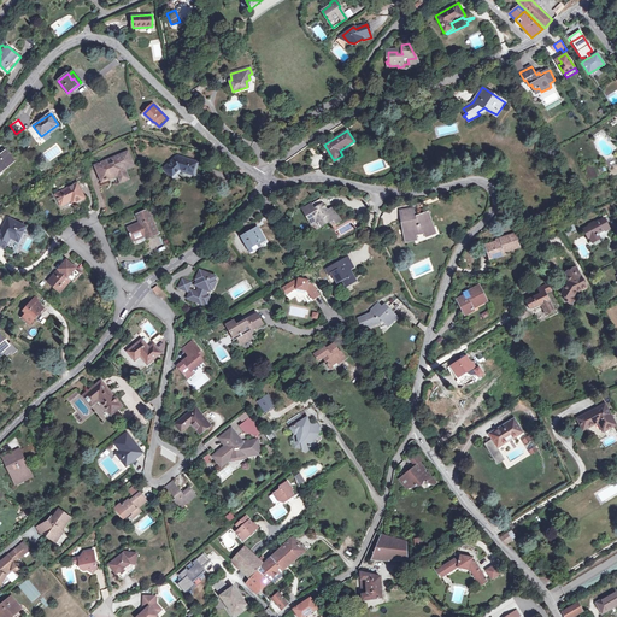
[(7,152),(0,157),(0,172),(3,171),(3,172),(16,162),(7,152)]
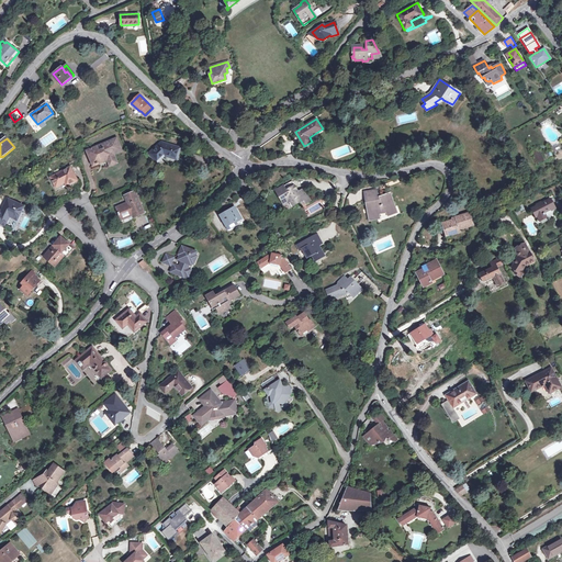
[(102,147),(102,145),(87,152),(93,166),(99,164),(98,161),(107,158),(108,160),(111,167),(117,164),(114,155),(122,152),(117,141),(102,147)]
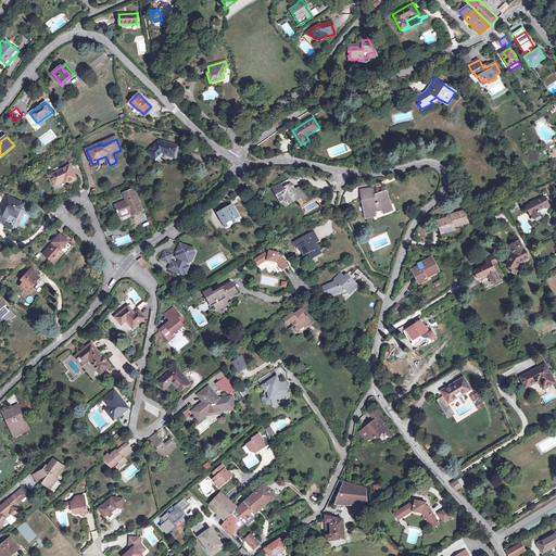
[(176,159),(179,147),(160,141),(148,152),(155,161),(163,154),(176,159)]
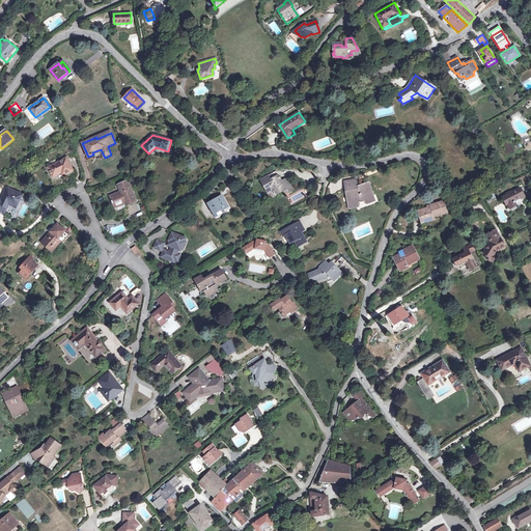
[(53,177),(61,172),(63,172),(65,175),(66,177),(75,173),(67,158),(48,168),(53,177)]
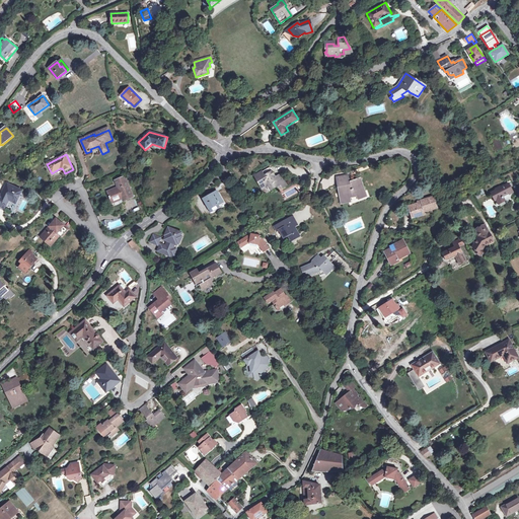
[(258,176),(256,177),(262,187),(267,183),(269,188),(278,182),(280,186),(285,183),(279,171),(275,174),(270,165),(256,172),(258,176)]
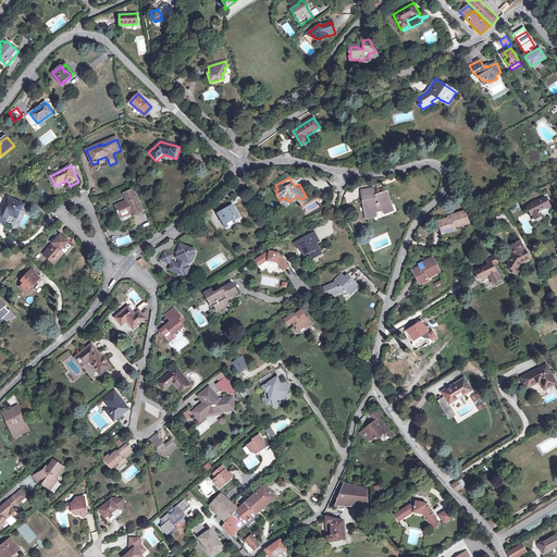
[(546,187),(549,196),(556,193),(553,185),(546,187)]
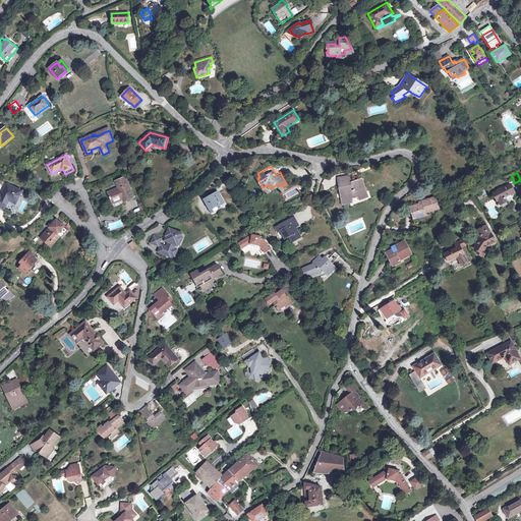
[(366,197),(365,192),(366,191),(362,179),(351,182),(352,184),(349,186),(347,176),(339,178),(341,187),(340,188),(341,193),(344,193),(345,196),(341,197),(342,205),(352,203),(351,196),(357,195),(359,199),(366,197)]
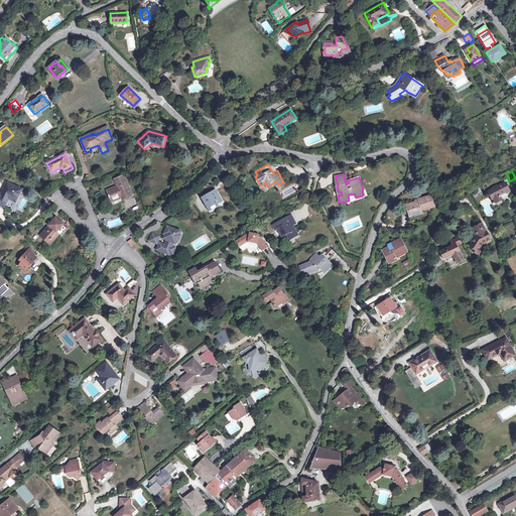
[(118,187),(114,189),(113,187),(107,190),(109,195),(109,196),(110,198),(112,203),(118,200),(118,199),(122,197),(123,201),(133,197),(124,175),(114,179),(118,187)]
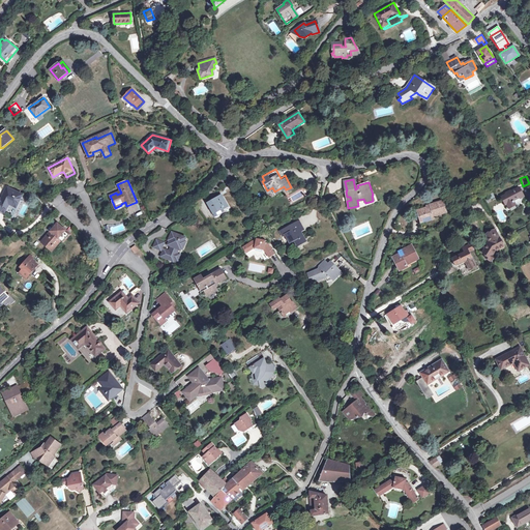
[(7,187),(1,199),(0,198),(0,210),(4,213),(9,204),(16,208),(22,195),(7,187)]
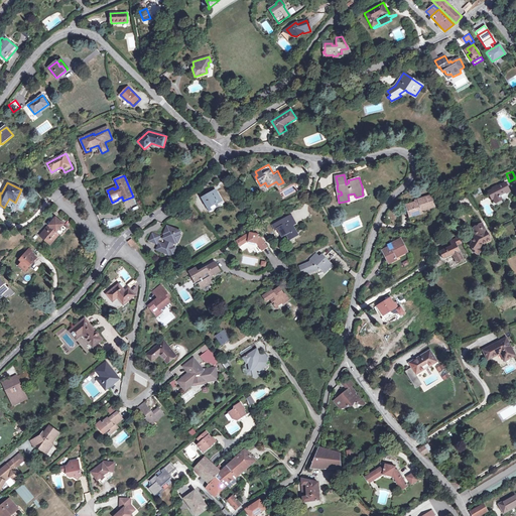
[(502,200),(500,196),(509,190),(505,183),(488,191),(492,199),(493,199),(495,204),(502,200)]
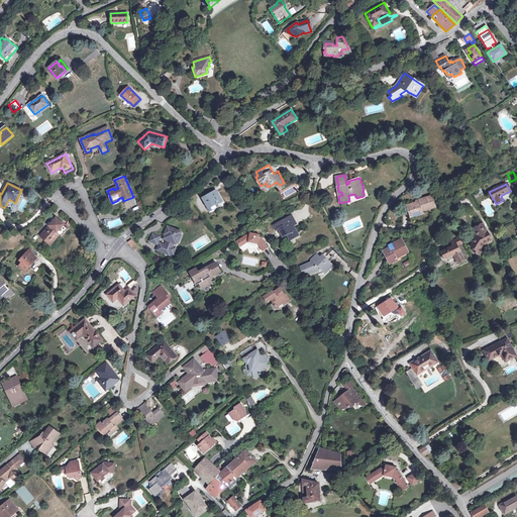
[(203,199),(208,208),(216,204),(217,204),(222,201),(216,191),(203,199)]
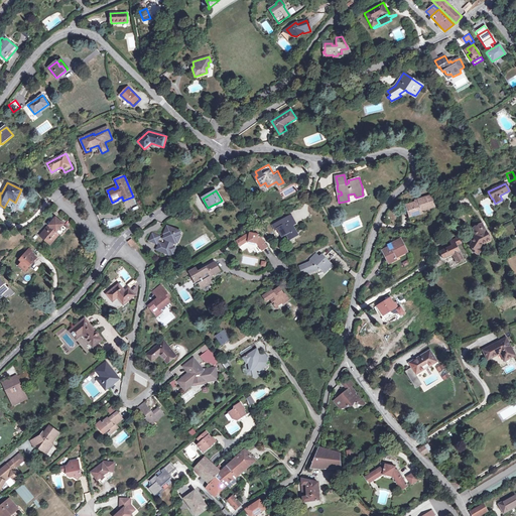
[(430,197),(418,201),(418,202),(415,203),(412,204),(407,205),(408,210),(409,216),(419,213),(418,211),(421,210),(421,211),(434,207),(432,200),(431,200),(430,197)]
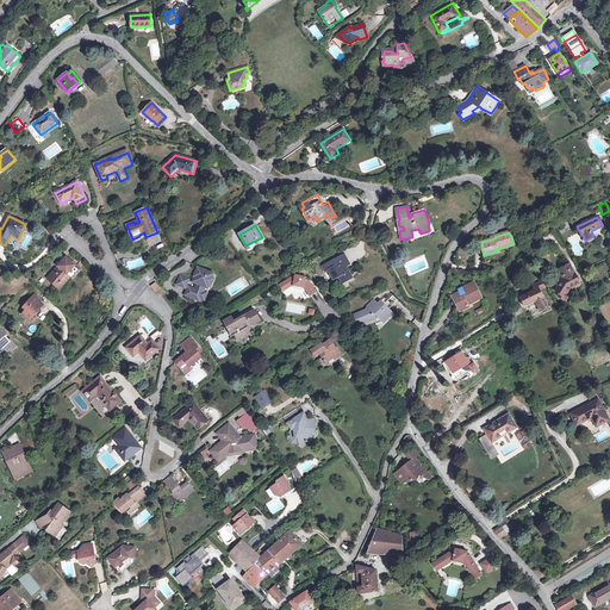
[(255,241),(246,246),(244,247),(248,251),(259,246),(256,241),(255,241)]
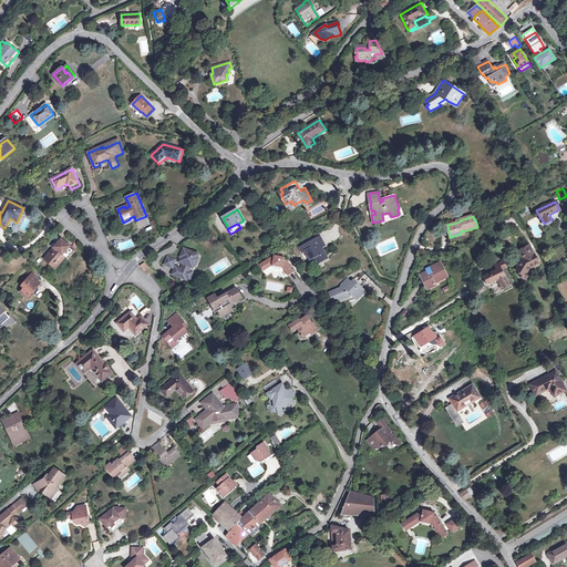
[(76,251),(75,250),(74,250),(62,239),(44,259),(55,269),(65,258),(66,259),(66,260),(68,261),(76,251)]
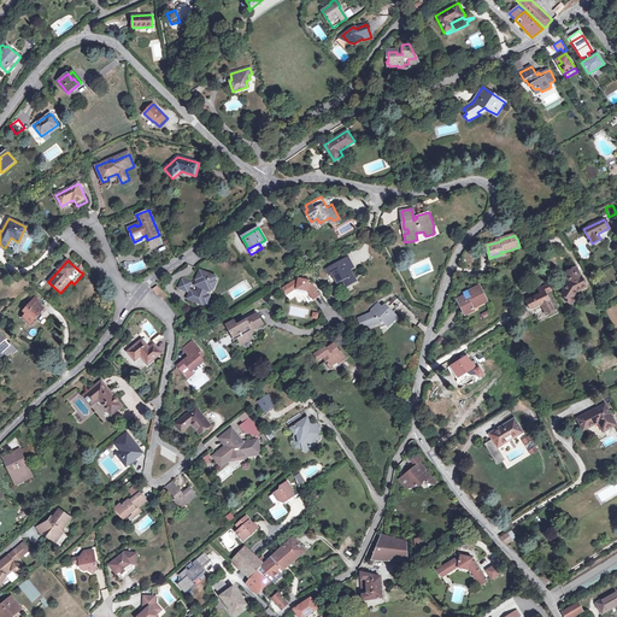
[(353,268),(348,260),(340,265),(338,262),(324,269),(328,276),(331,274),(338,283),(342,281),(346,287),(356,282),(350,272),(348,274),(347,271),(353,268)]
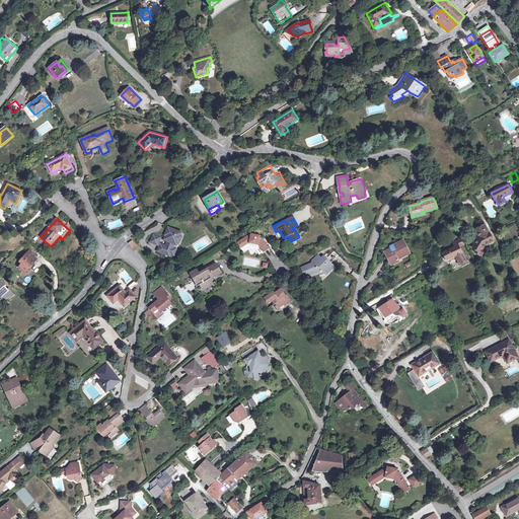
[(492,239),(487,229),(484,231),(482,227),(475,230),(478,236),(477,239),(477,240),(472,248),(476,250),(475,253),(480,256),(485,250),(485,249),(482,247),(484,244),(492,239)]
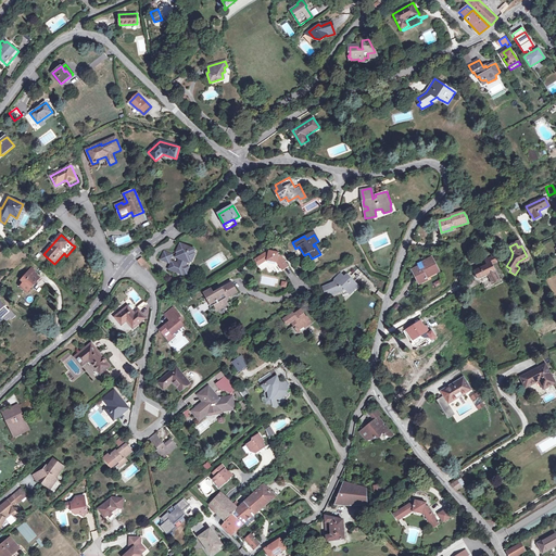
[(190,263),(196,250),(179,244),(176,252),(177,253),(176,257),(180,258),(178,264),(172,262),(171,266),(177,268),(177,270),(182,274),(188,262),(188,263),(190,263)]
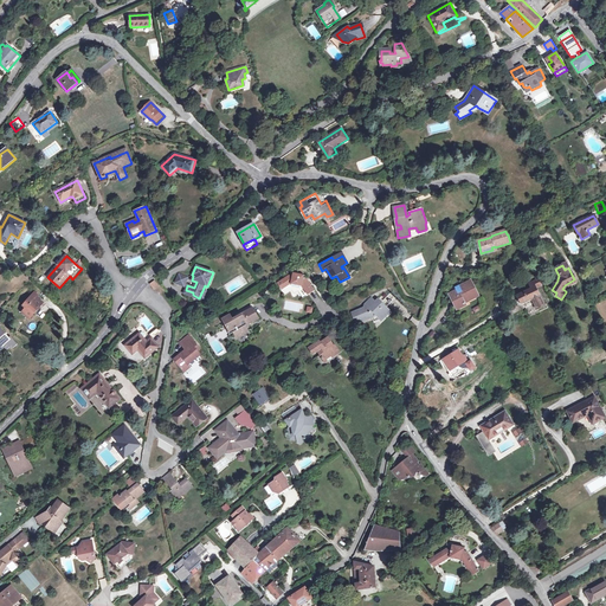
[(290,275),(279,281),(284,288),(282,290),(285,295),(292,290),(295,294),(298,291),(303,298),(308,295),(305,292),(313,288),(309,282),(305,281),(305,278),(304,277),(304,275),(294,272),(292,275),(290,275)]
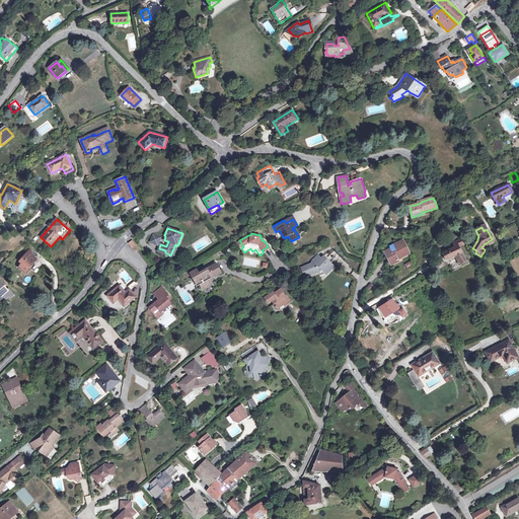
[(161,238),(154,235),(150,242),(158,245),(161,238)]
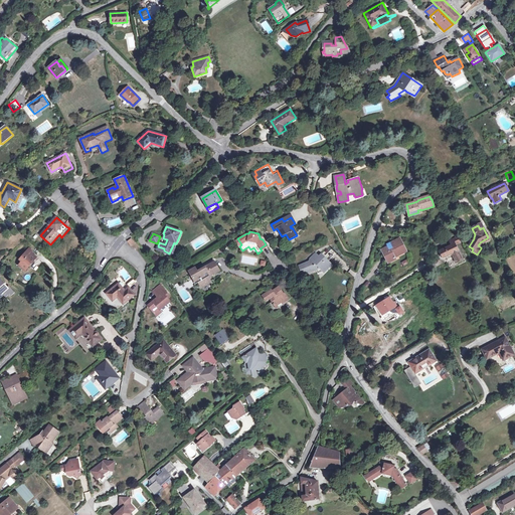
[(463,260),(455,244),(460,242),(458,237),(450,241),(452,245),(439,251),(439,256),(442,260),(446,261),(451,269),(466,262),(464,259),(463,260)]
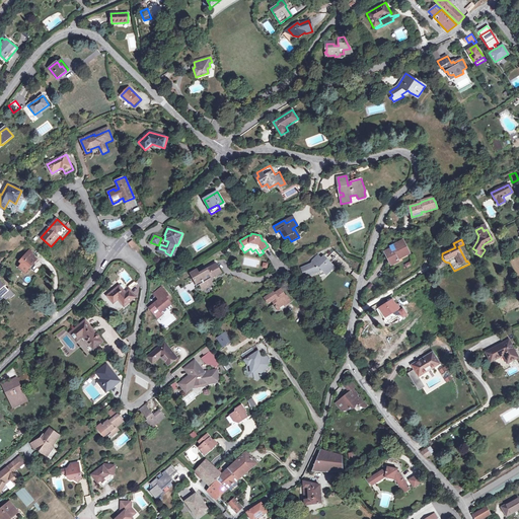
[(482,247),(485,249),(486,246),(494,242),(492,239),(484,244),(482,247)]
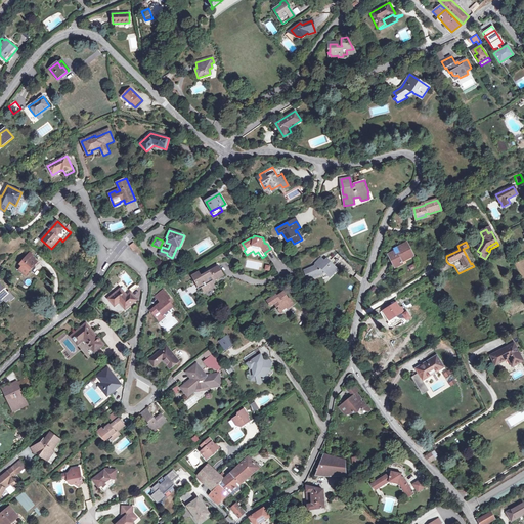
[(406,243),(398,247),(400,251),(396,253),(395,251),(389,254),(395,267),(402,264),(400,261),(404,259),(405,260),(413,256),(406,243)]
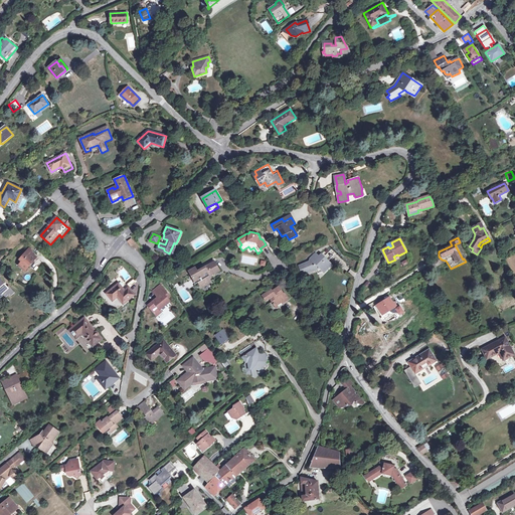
[(164,248),(158,246),(157,250),(169,254),(169,253),(164,250),(164,248)]
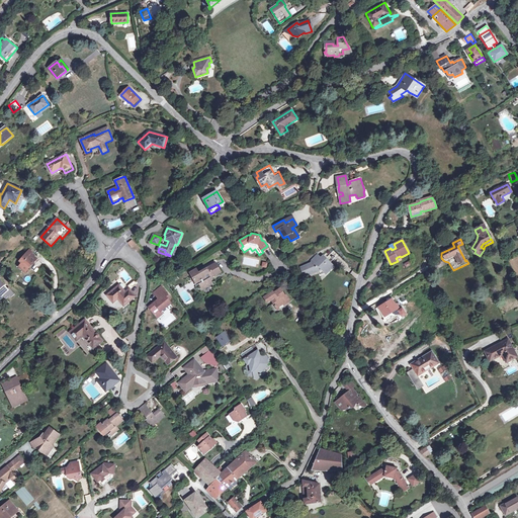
[(28,252),(20,261),(22,263),(19,267),(25,272),(37,259),(31,255),(32,253),(30,251),(29,253),(28,252)]
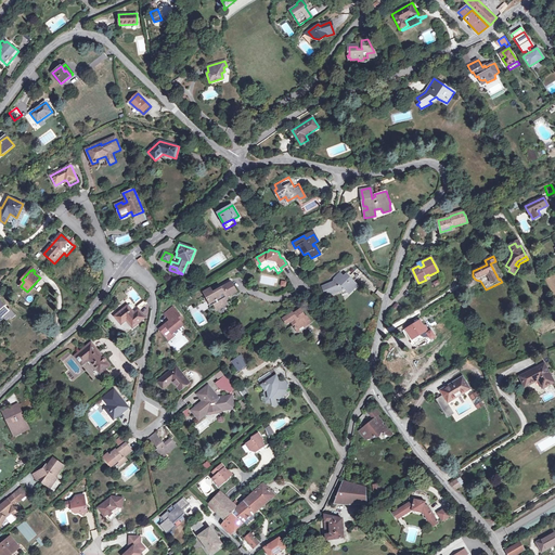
[(355,280),(361,273),(357,269),(350,274),(355,280)]
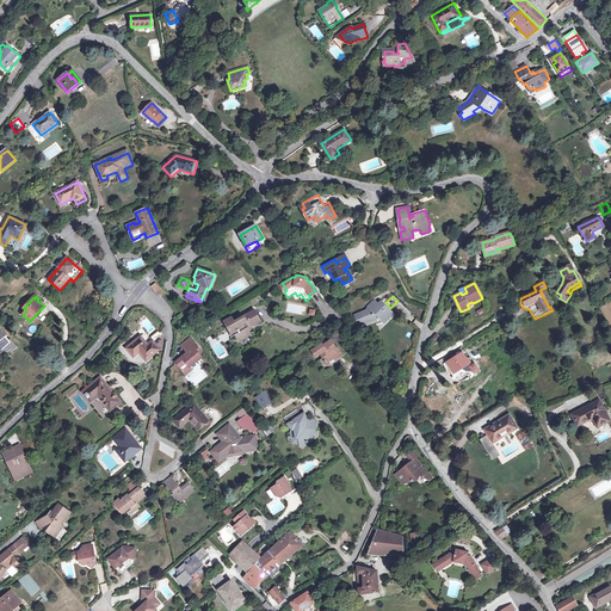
[(394,314),(383,303),(381,306),(375,301),(368,308),(368,309),(355,315),(359,326),(380,318),(384,322),(394,314)]
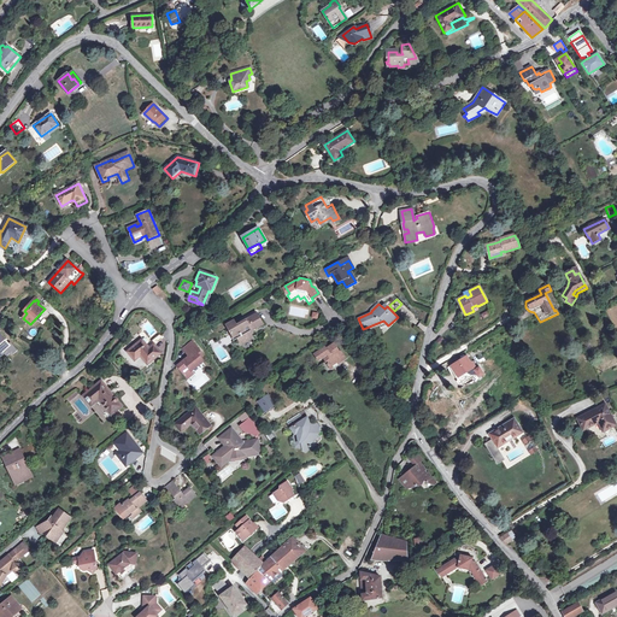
[(227,325),(231,333),(234,331),(238,338),(241,344),(245,341),(245,342),(248,340),(248,339),(252,338),(248,331),(263,323),(257,313),(245,321),(246,321),(236,327),(234,321),(227,325)]
